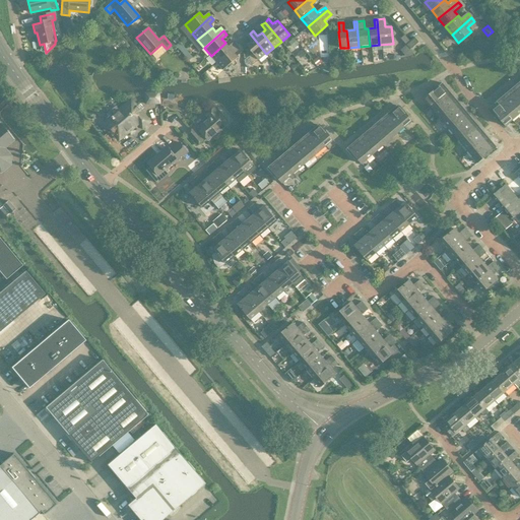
[(258,60),(266,54),(250,34),(246,37),(250,42),(246,45),(258,60)]
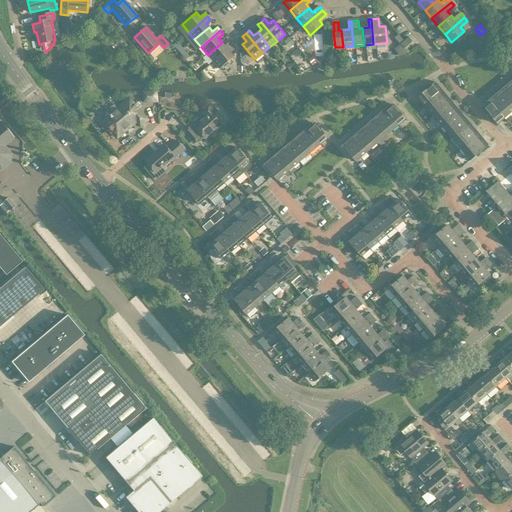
[(409,37),(401,44),(404,48),(413,42),(409,37)]
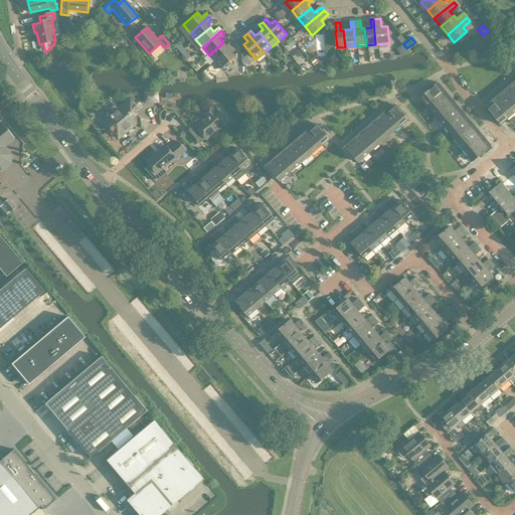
[(223,42),(209,55),(214,61),(233,45),(230,42),(226,46),(223,42)]
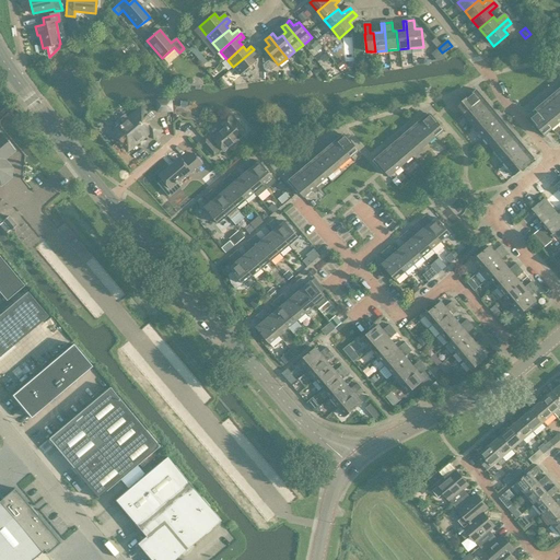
[(254,49),(233,67),(241,76),(256,62),(252,58),(257,54),(254,49)]
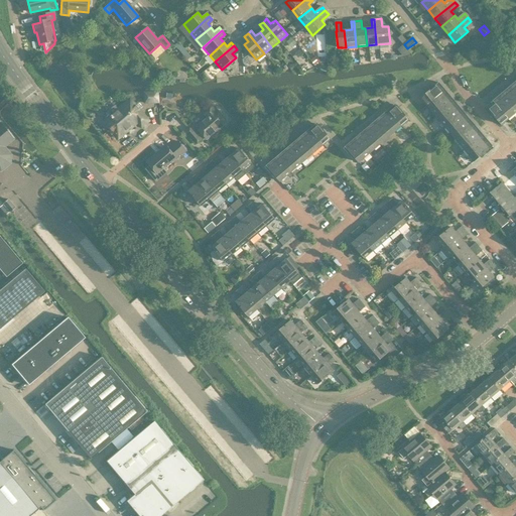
[(421,99),(427,106),(428,105),(432,110),(431,111),(436,117),(437,116),(452,104),(447,99),(450,97),(447,93),(443,95),(437,87),(440,84),(439,84),(421,99)]
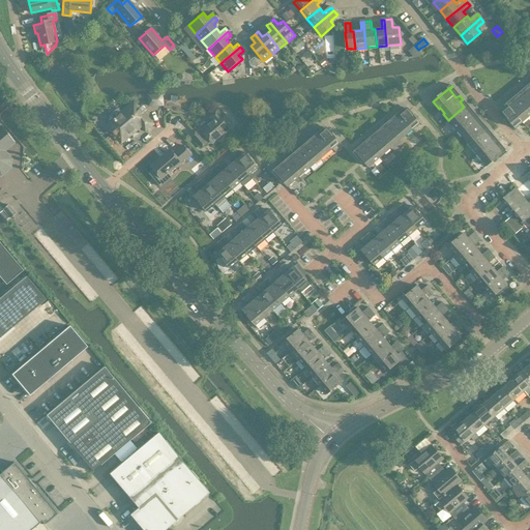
[(521,97),(529,108),(529,89),(527,92),(525,89),(521,93),(523,96),(521,97)]
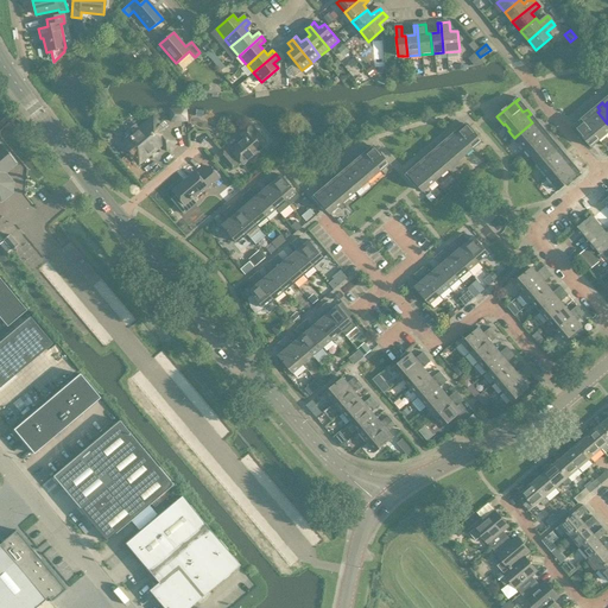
[(574,126),(572,127),(580,134),(580,135),(581,137),(582,137),(591,149),(600,143),(600,141),(603,146),(607,141),(607,138),(607,135),(607,134),(607,124),(597,112),(591,118),(589,114),(584,118),(587,121),(577,130),(574,126)]
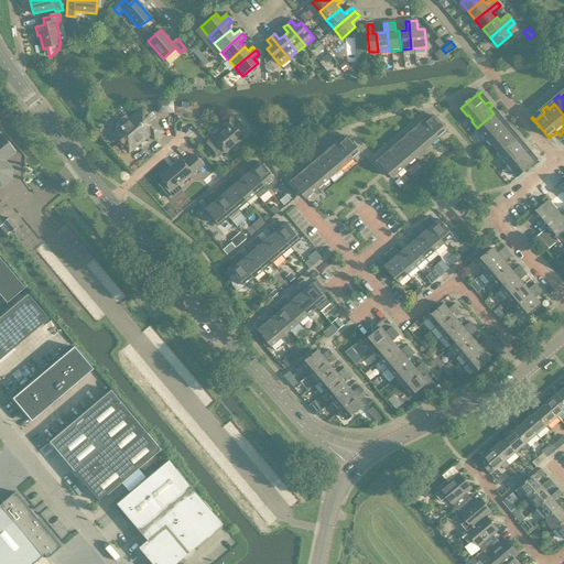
[(136,115),(114,133),(129,152),(150,134),(154,139),(162,132),(145,112),(139,118),(136,115)]
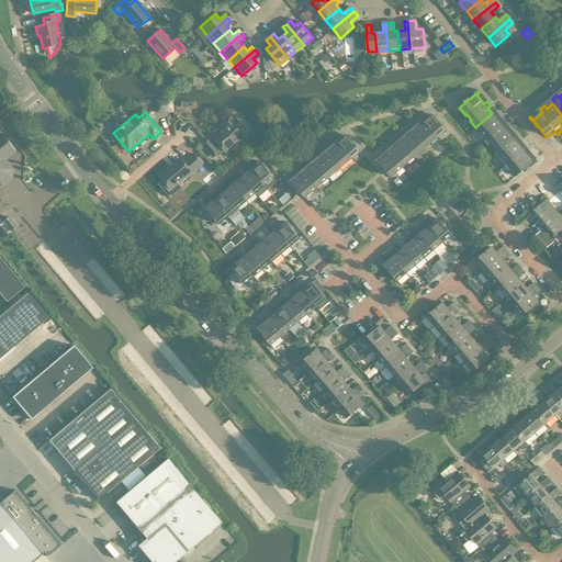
[(492,113),(476,126),(481,132),(480,133),(486,139),(487,138),(503,125),(497,120),(501,117),(497,113),(494,115),(492,113)]
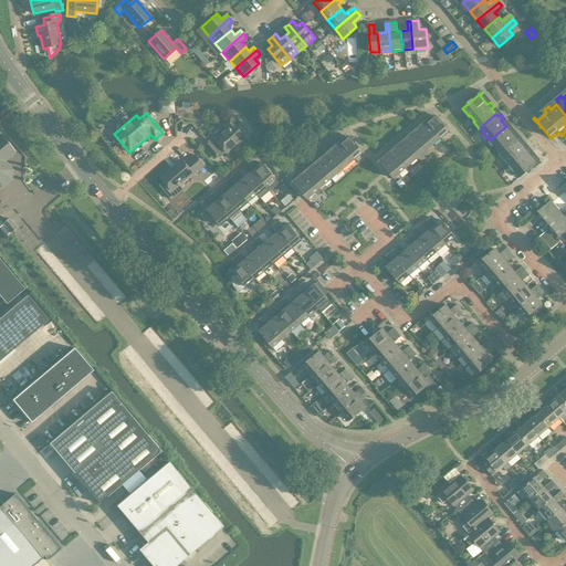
[(436,117),(417,133),(428,146),(432,142),(435,145),(448,133),(450,135),(436,117)]
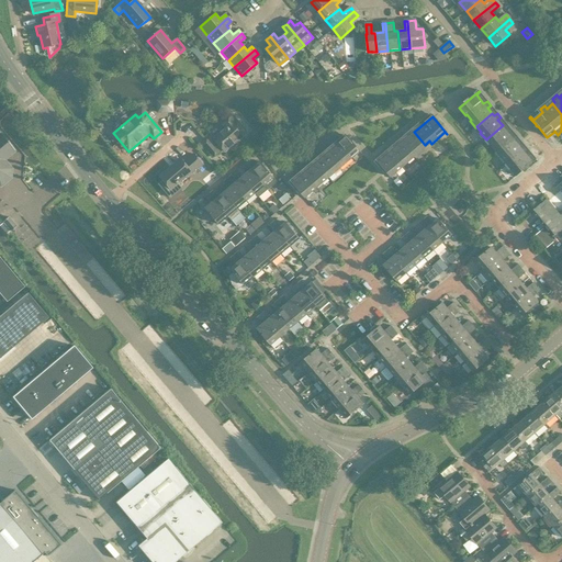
[(226,128),(215,138),(226,152),(246,135),(245,134),(248,132),(236,119),(234,121),(232,119),(224,125),(226,128)]
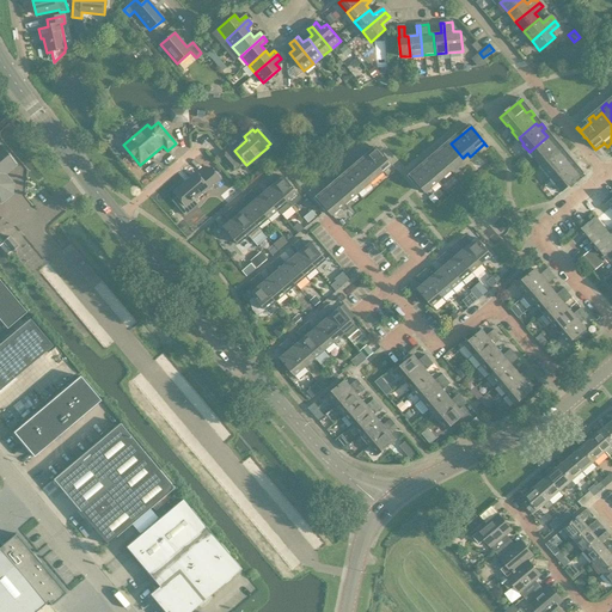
[(548,136),(531,151),(536,157),(534,158),(540,165),(542,165),(557,150),(554,145),(557,141),(552,136),(549,139),(548,136)]
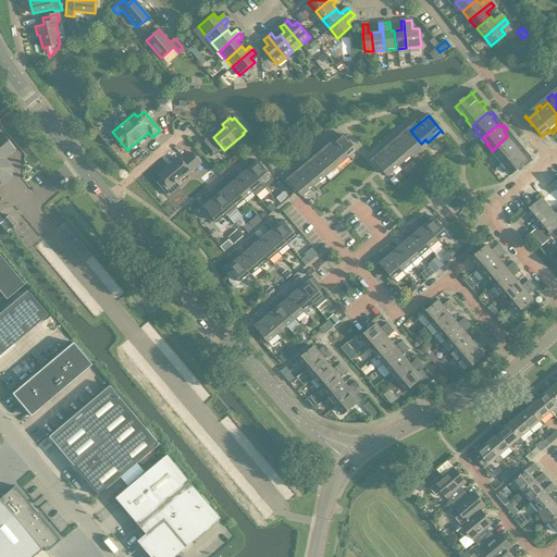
[(398,141),(409,153),(413,150),(416,152),(423,146),(421,144),(410,131),(398,141)]
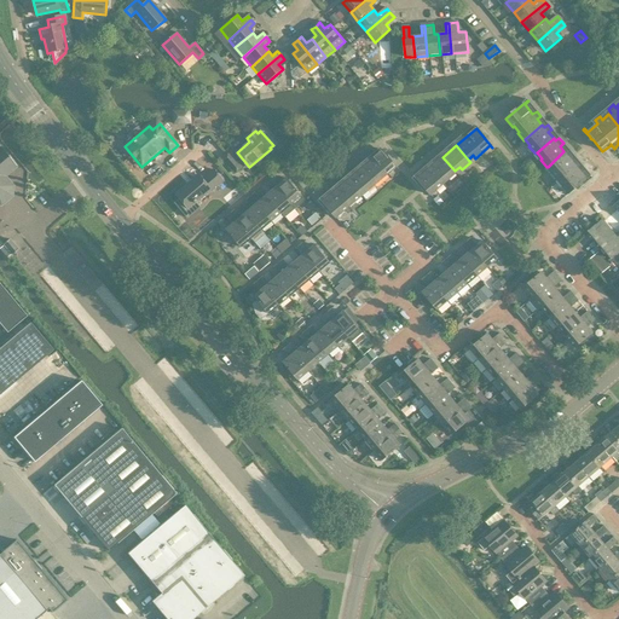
[(4,175),(16,166),(0,146),(0,204),(0,206),(11,196),(12,186),(4,175)]
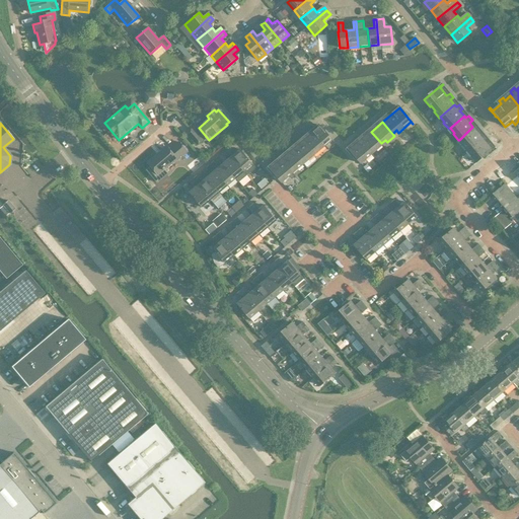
[(321,127),(304,141),(313,153),(317,149),(319,152),(332,141),(321,127)]
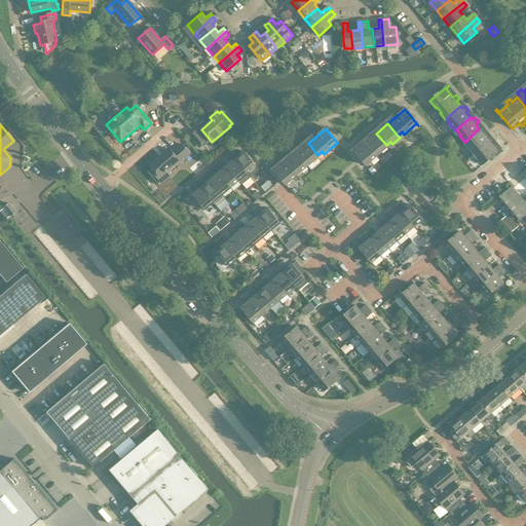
[(479,128),(465,142),(470,146),(468,147),(474,153),(475,152),(489,141),(485,136),(488,133),(484,128),(481,130),(479,128)]
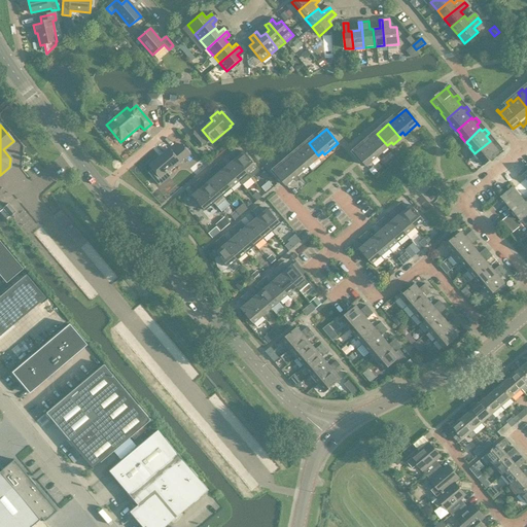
[(195,131),(189,135),(191,137),(200,147),(206,143),(197,132),(195,131)]
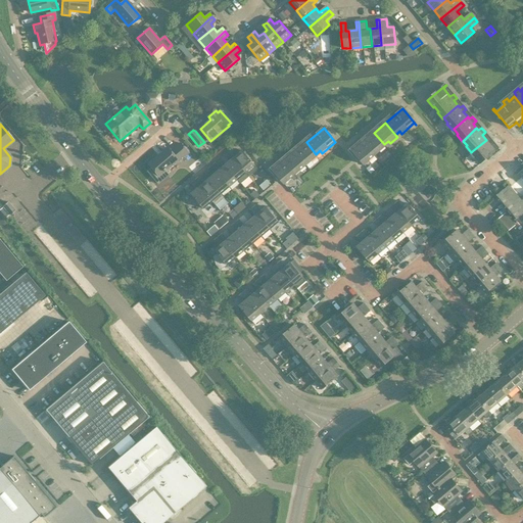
[(363,142),(373,153),(378,150),(380,152),(386,146),(384,144),(374,133),(363,142)]
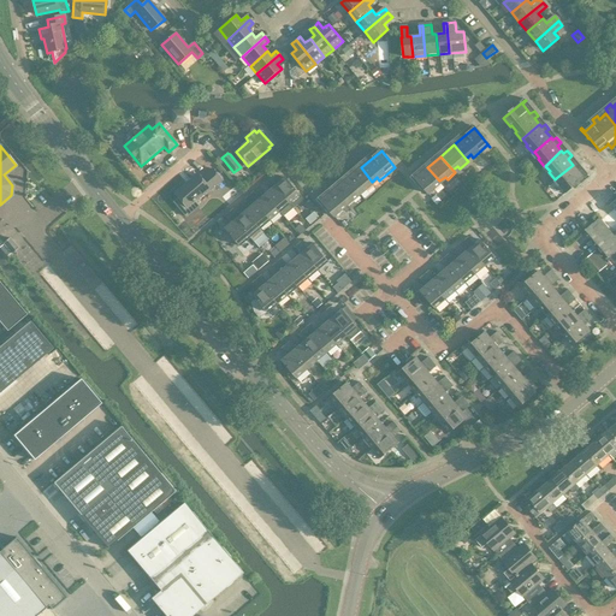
[(573,165),(556,178),(562,184),(560,185),(567,194),(586,178),(585,177),(584,178),(579,172),(582,169),(579,164),(575,167),(573,165)]
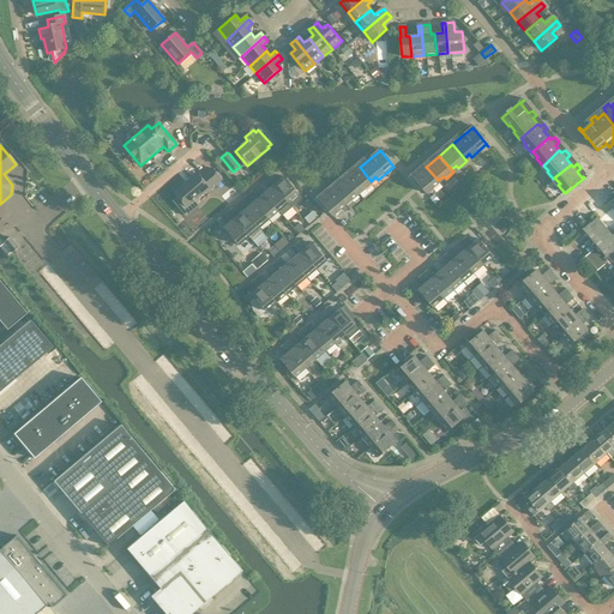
[(345,178),(357,192),(363,187),(366,191),(373,184),(371,181),(360,167),(345,178)]
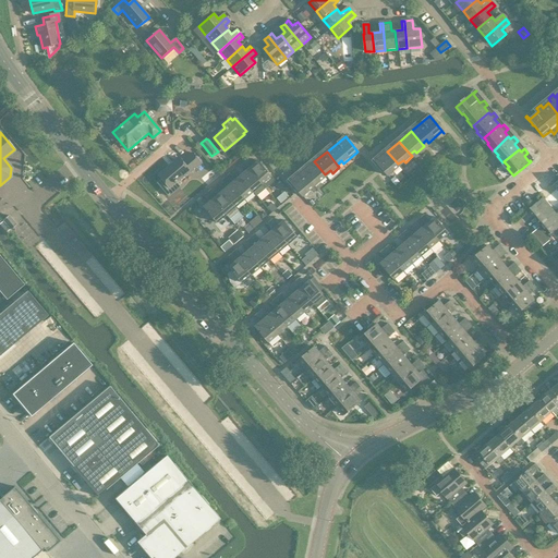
[(375,161),(388,177),(388,176),(387,173),(391,170),(393,172),(400,167),(398,164),(387,152),(375,161)]
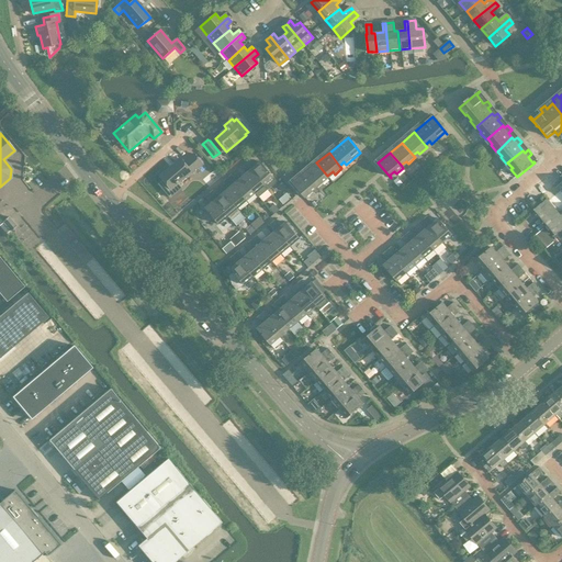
[(192,173),(193,173),(203,165),(194,155),(184,164),(181,159),(160,177),(172,190),(192,173)]
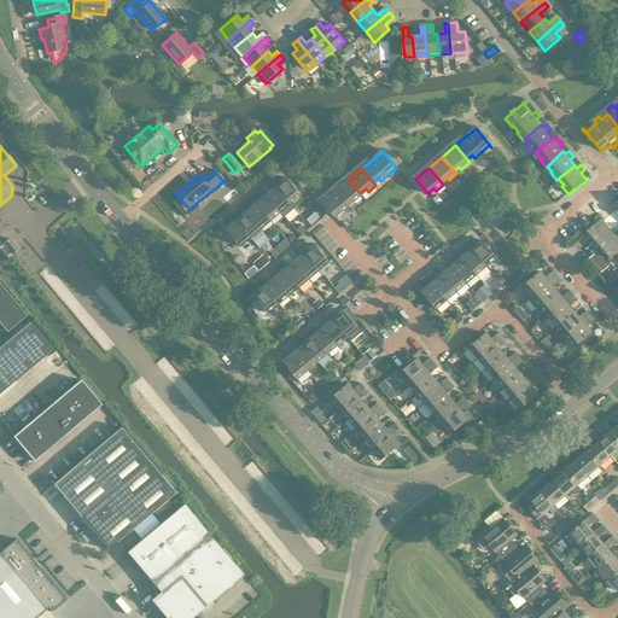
[(270,179),(269,180),(293,209),(295,209),(304,200),(301,196),(286,179),(280,184),(274,176),(274,175),(270,179)]
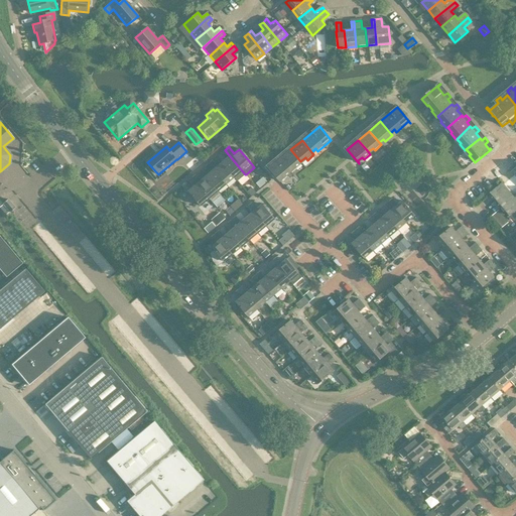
[(280,158),(290,170),(294,166),(296,168),(302,163),(300,161),(290,149),(280,158)]
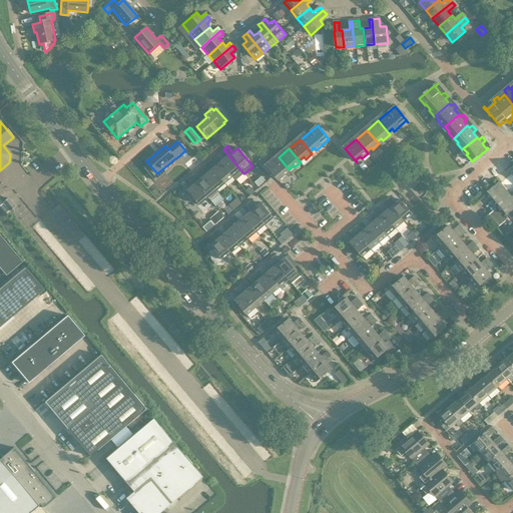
[(221,150),(219,152),(220,153),(225,158),(220,162),(232,177),(235,180),(243,173),(223,149),(221,150)]
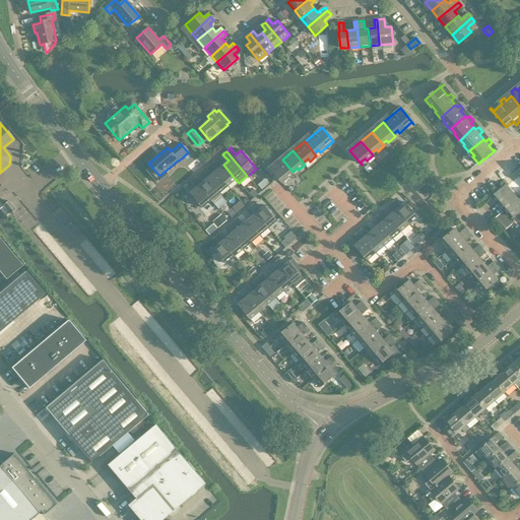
[(270,170),(280,182),(282,184),(283,183),(281,181),(285,177),(287,179),(295,174),(293,172),(282,159),(270,170)]
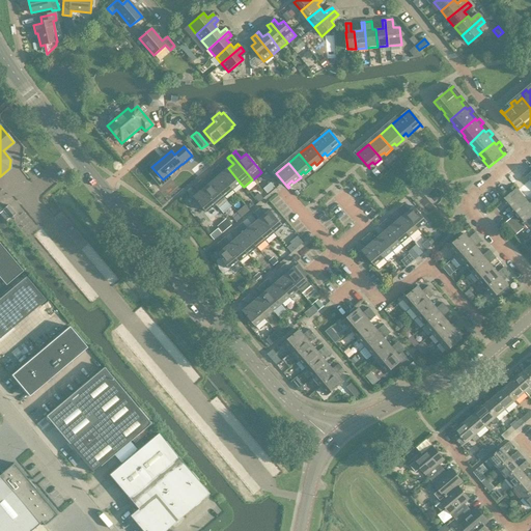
[(218,166),(214,168),(215,169),(232,191),(241,184),(228,168),(224,171),(219,165),(218,166)]
